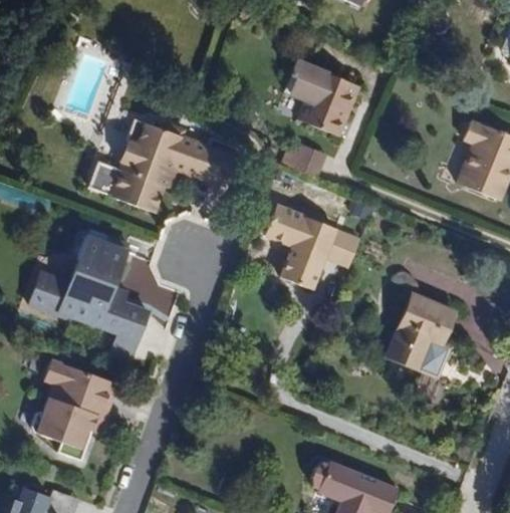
[(329,0),(359,12),(364,0),(329,0)]
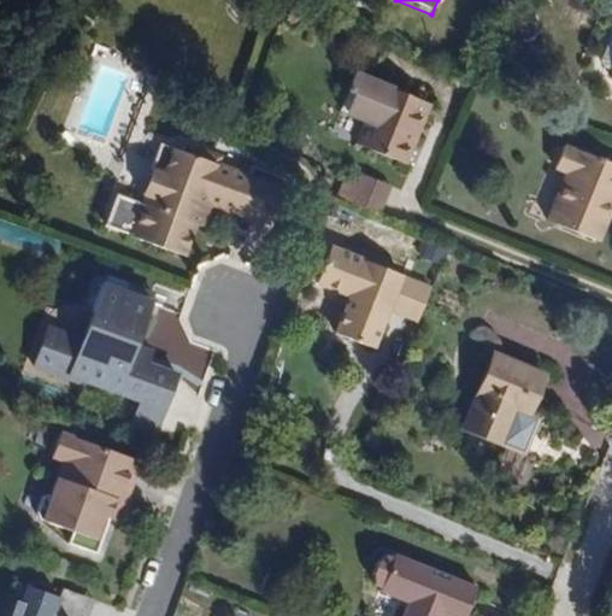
[(427,107),(383,89),(360,144),(407,165),(419,140),(416,138),(427,107)]
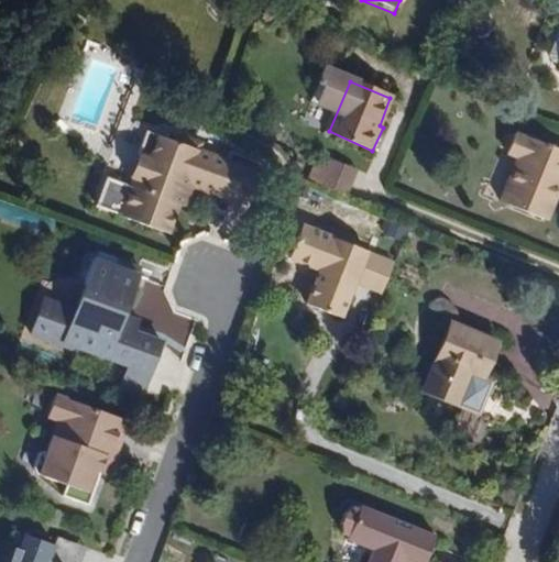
[(185,136),(152,124),(134,171),(138,172),(123,209),(172,227),(184,196),(190,178),(250,200),(263,166),(204,144),(206,136),(187,130),(185,136)]
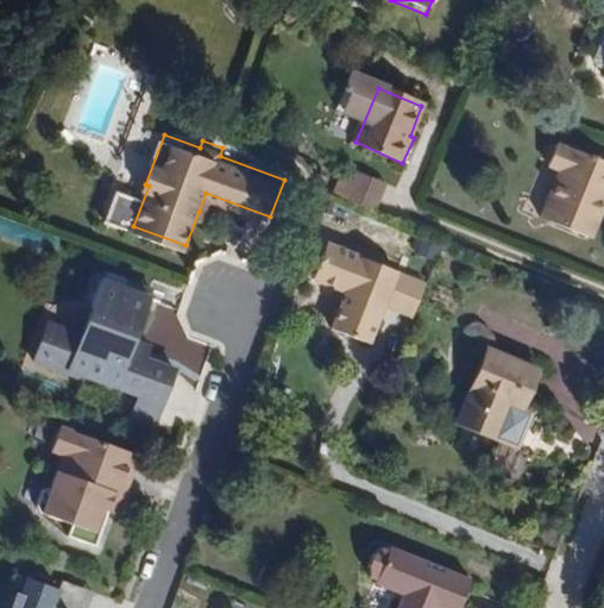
[(570,152),(558,148),(551,168),(560,174),(543,218),(592,240),(603,211),(603,164),(571,151),(570,152)]
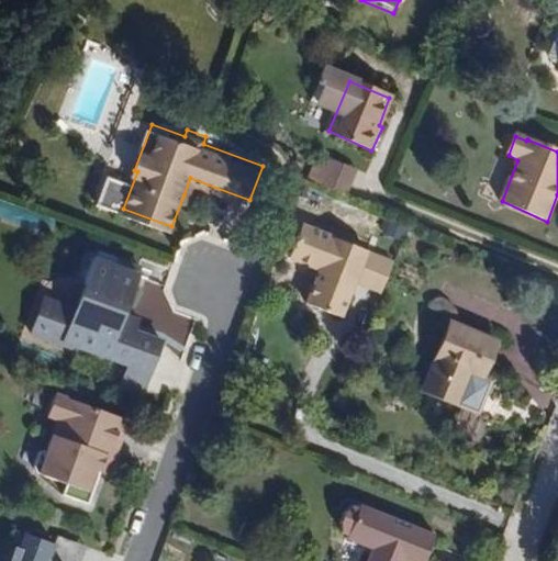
[(355,192),(363,169),(322,155),(314,178),(355,192)]
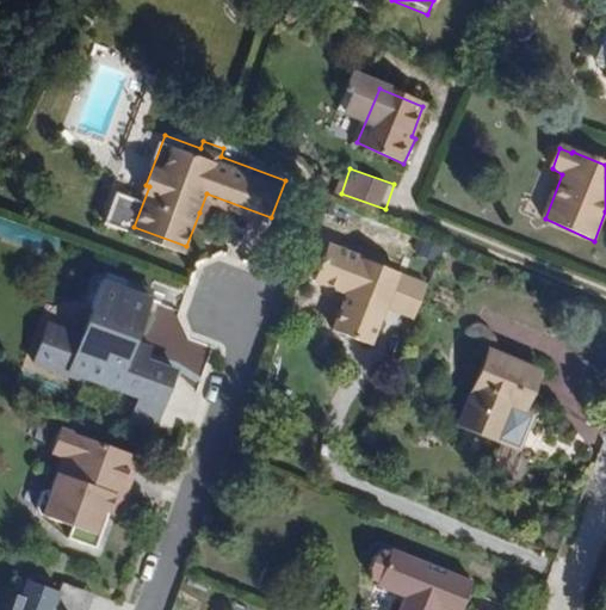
[(206,193),(199,213),(206,216),(214,196),(206,193)]
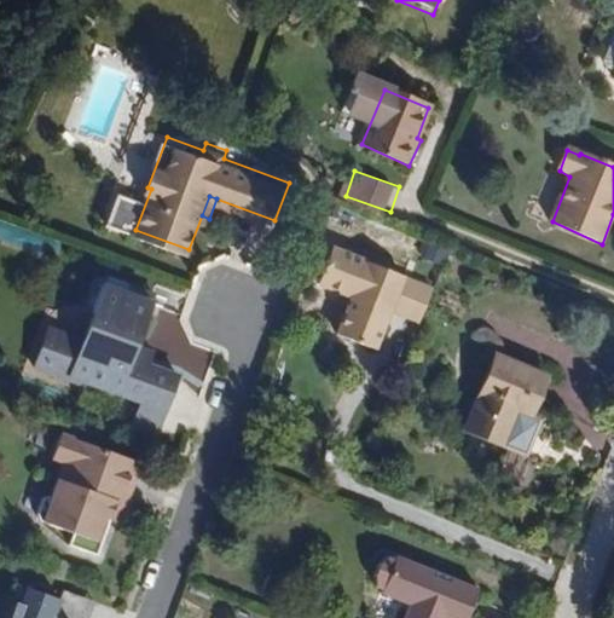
[(392,313),(406,278),(335,250),(320,286),(354,299),(339,336),(376,351),(392,313)]
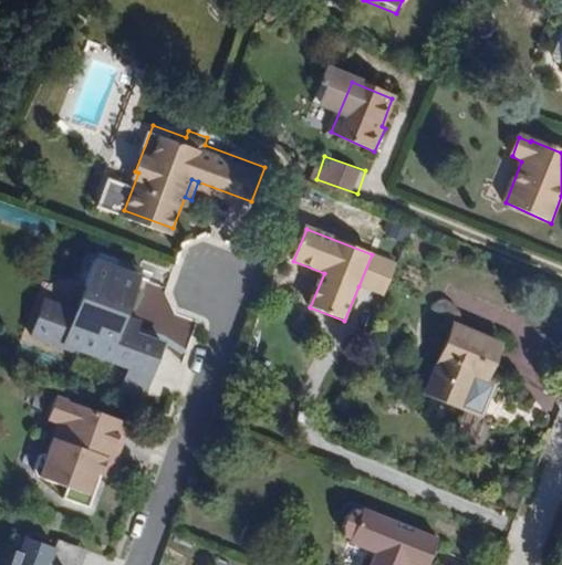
[(120,259),(99,251),(87,284),(107,292),(101,309),(89,313),(47,297),(33,334),(50,339),(59,335),(79,343),(81,347),(83,348),(111,358),(133,365),(154,373),(165,341),(122,325),(139,273),(117,265),(120,259)]
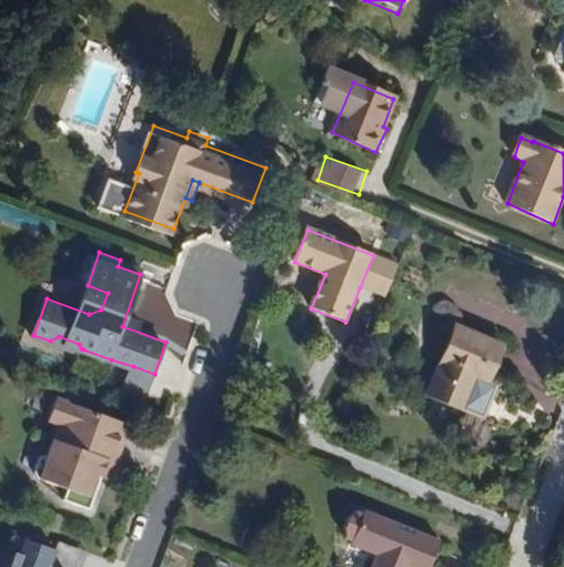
[(386,299),(400,266),(373,255),(360,287),(386,299)]
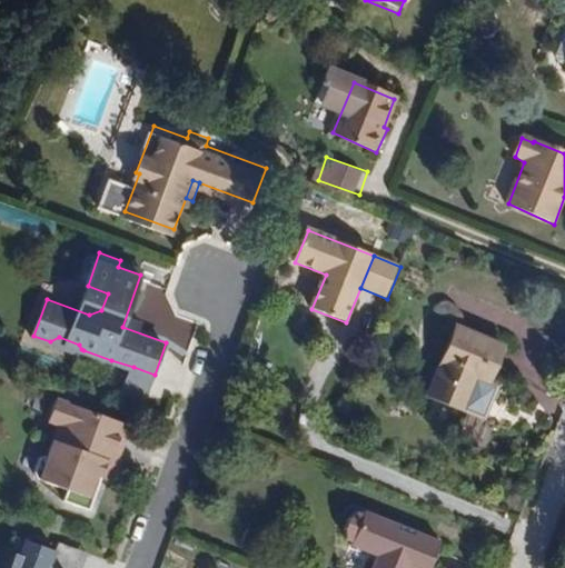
[(142,268),(120,260),(118,267),(140,275),(142,268)]
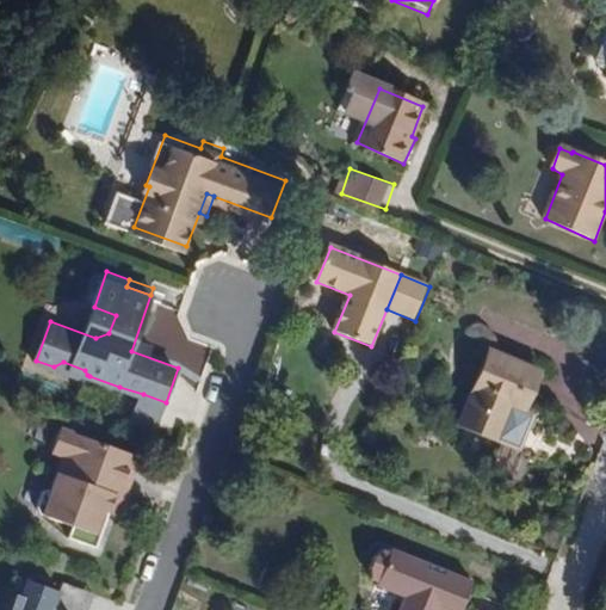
[(116,315),(94,307),(85,334),(96,338),(109,333),(116,315)]
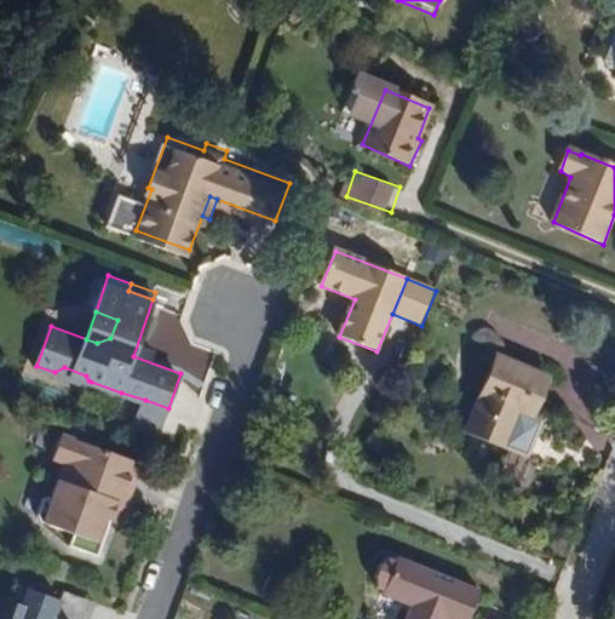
[(467,433),(505,448),(527,458),(541,425),(532,422),(549,379),(499,359),(467,433)]
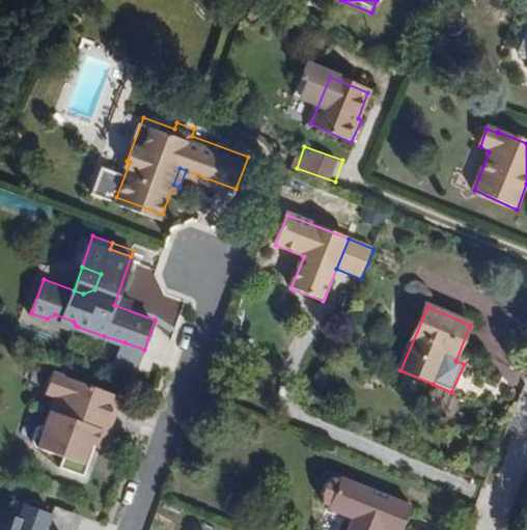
[(104,336),(78,327),(73,342),(99,352),(104,336)]
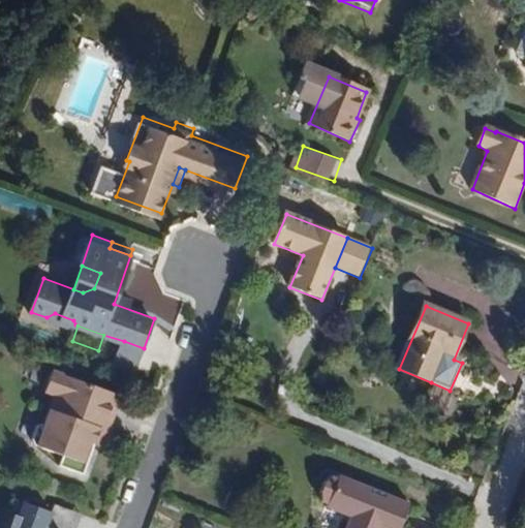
[(144,348),(124,341),(118,358),(139,365),(144,348)]
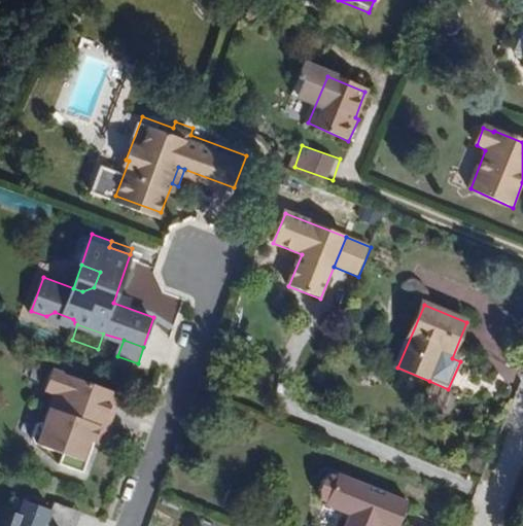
[(85,470),(97,441),(103,425),(110,427),(123,392),(56,367),(48,388),(59,392),(47,421),(45,420),(40,423),(35,436),(37,442),(66,452),(62,462),(85,470)]
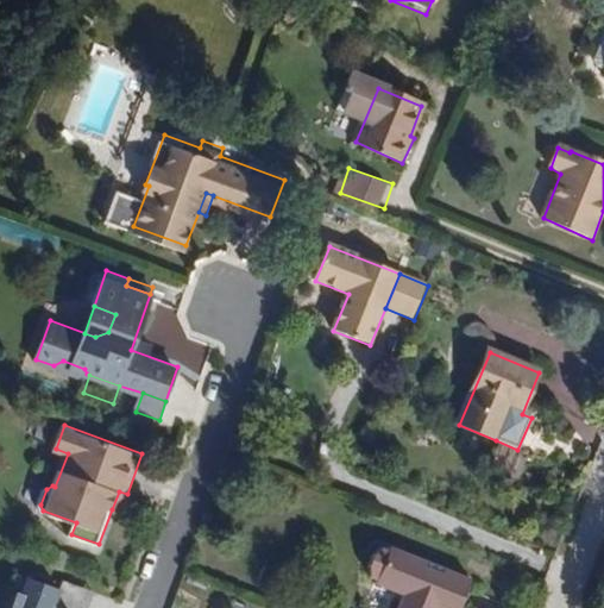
[(119,491),(112,509),(120,513),(127,494),(119,491)]
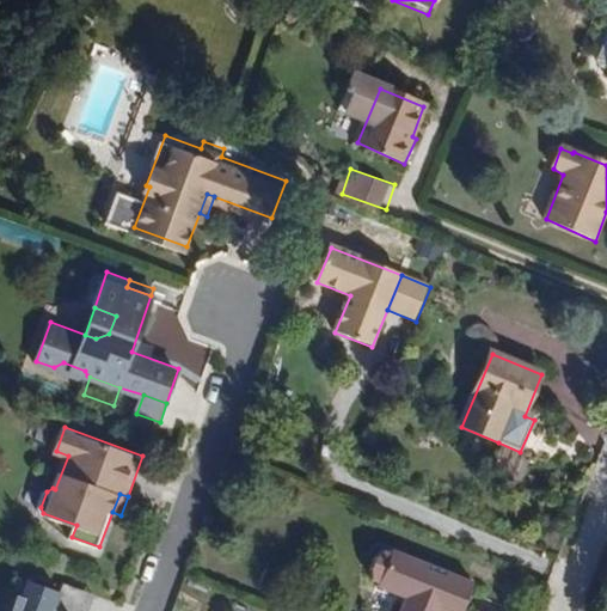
[(478,610),(486,594),(405,561),(403,563),(396,561),(385,568),(380,579),(385,593),(391,596),(390,600),(416,610),(478,610)]
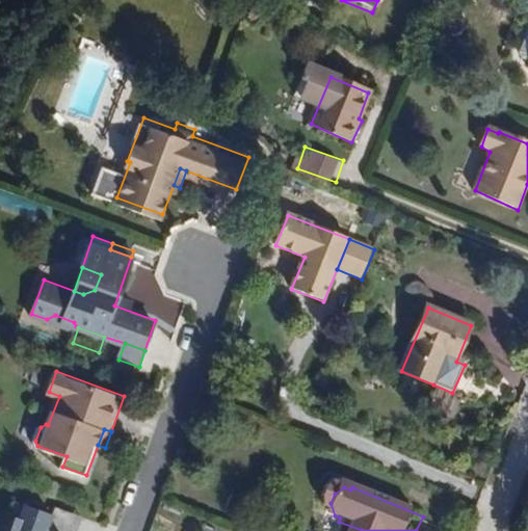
[(64,514),(33,502),(21,530),(63,530),(64,514)]
